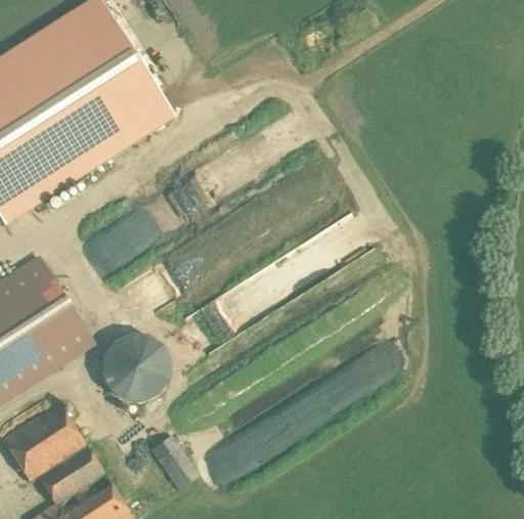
[(175,117),(100,0),(88,0),(0,56),(0,216),(5,225),(175,117)]
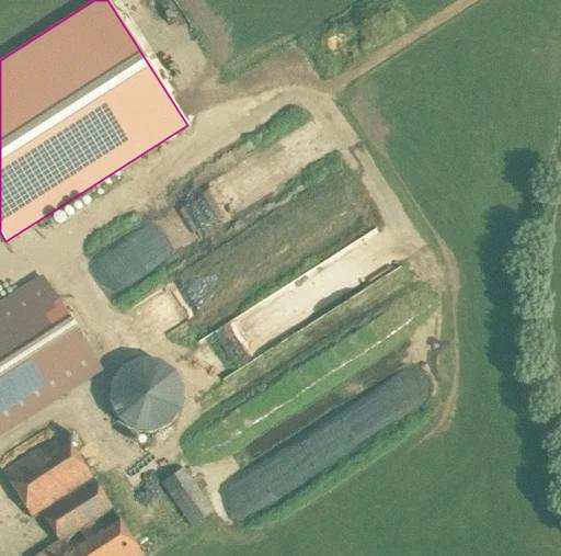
[(0,430),(101,366),(42,273),(0,299),(0,430)]
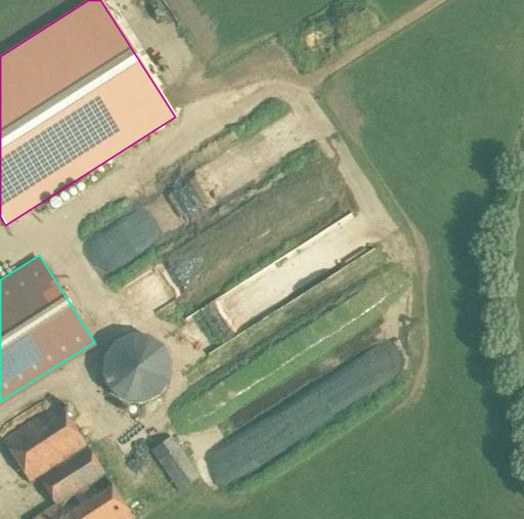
[(274,332),(286,355),(242,378),(247,388),(309,356),(292,323),(274,332)]
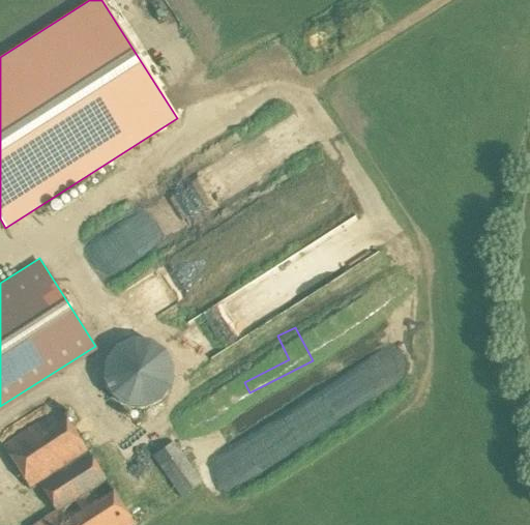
[(138,404),(141,404),(144,403),(146,403),(149,402),(152,401),(154,399),(157,398),(159,396),(162,394),(164,391),(166,389),(168,386),(169,384),(170,381),(171,378),(171,375),(172,372),(172,370),(172,367),(171,363),(171,360),(170,357),(169,355),(167,352),(166,349),(164,347),(162,345),(159,343),(157,341),(154,340),(152,338),(149,337),(146,337),(144,336),(141,334),(138,334),(135,334),(131,336),(128,336),(125,337),(123,338),(120,340),(118,341),(115,343),(113,345),(111,347),(110,350),(108,352),(107,354),(106,357),(105,360),(104,363),(104,367),(104,370),(104,372),(104,375),(105,378),(106,381),(107,384),(108,386),(110,389),(111,391),(113,394),(115,396),(118,398),(120,399),(123,401),(125,402),(128,403),(131,403),(135,404),(138,404)]
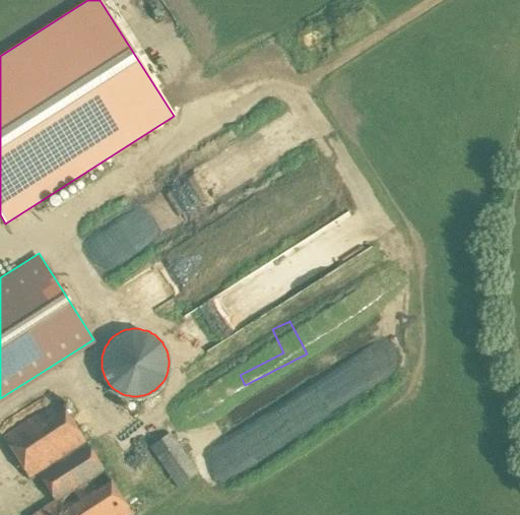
[(126,514),(132,512),(59,397),(2,433),(29,475),(38,470),(55,498),(29,514),(126,514)]
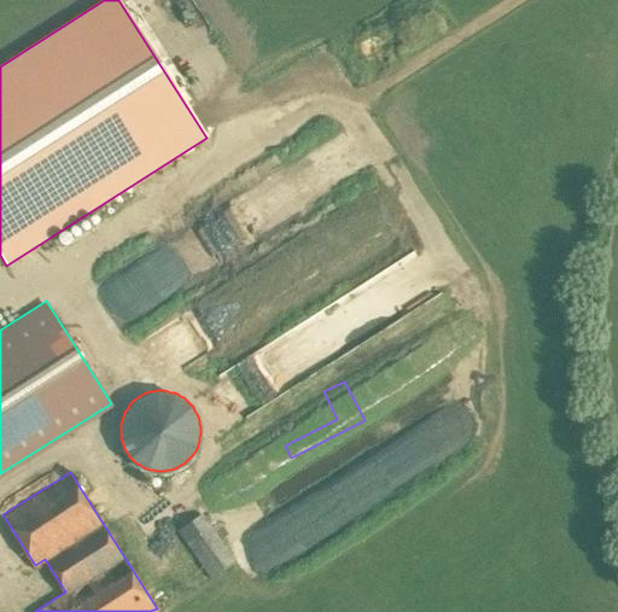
[(235,557),(202,510),(178,528),(210,576),(235,557)]
